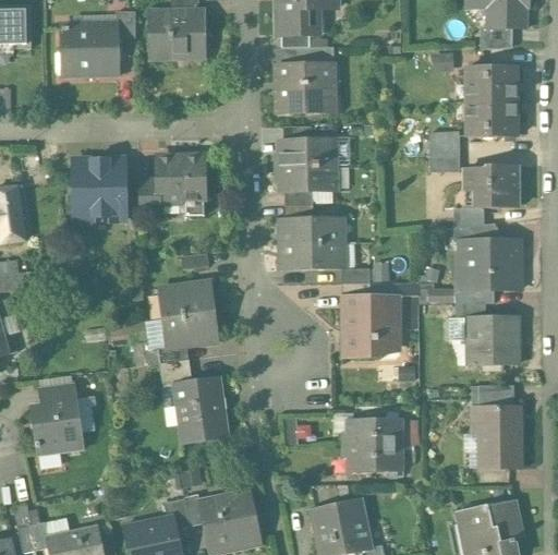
[(170,0),(171,10),(189,10),(189,4),(194,4),(196,1),(196,0),(170,0)]
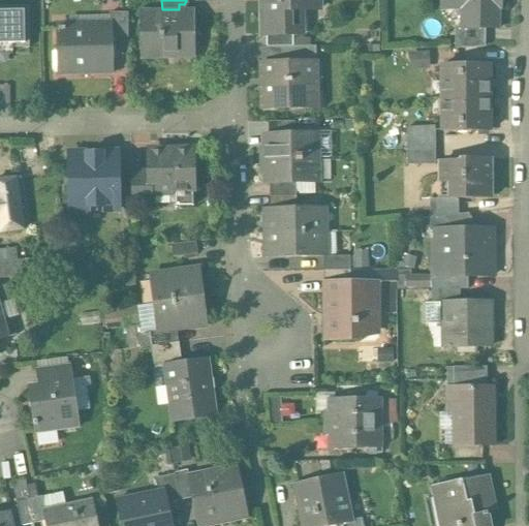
[(261,0),(262,32),(267,32),(290,32),(290,31),(290,7),(319,6),(319,0),(261,0)]
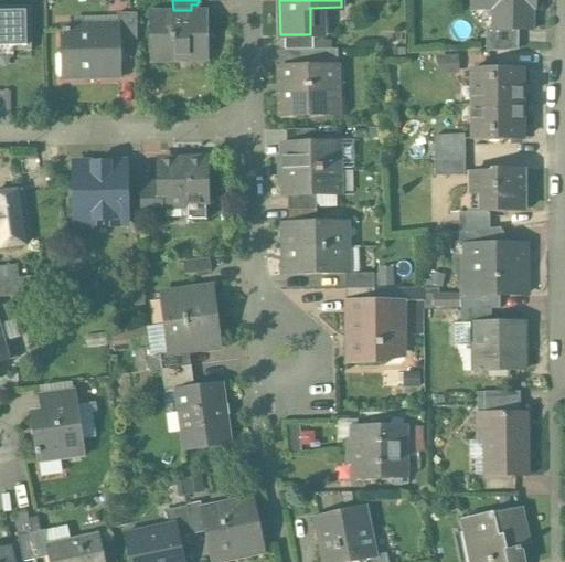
[(498,0),(497,27),(498,28),(515,28),(533,28),(532,0),(498,0)]
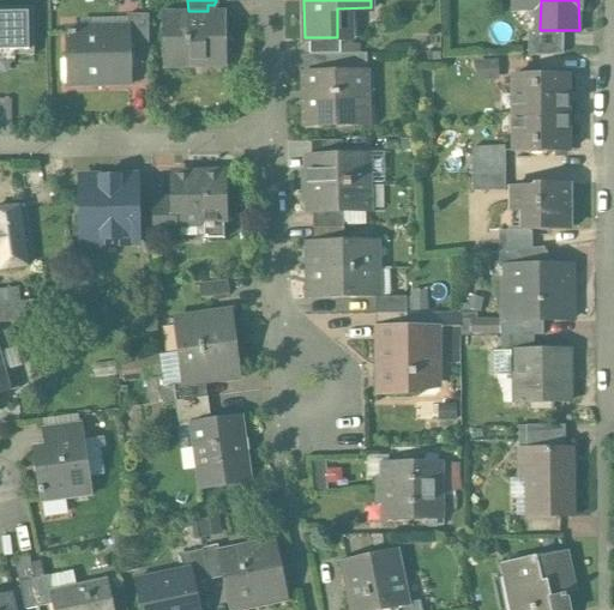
[(0,62),(14,62),(14,55),(34,55),(32,7),(0,7),(0,62)]
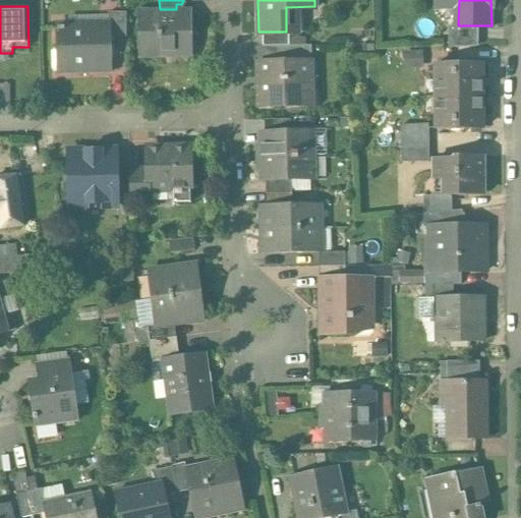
[(160,9),(138,9),(139,54),(163,54),(163,47),(191,47),(190,11),(180,11),(179,12),(176,10),(176,9),(160,9)]
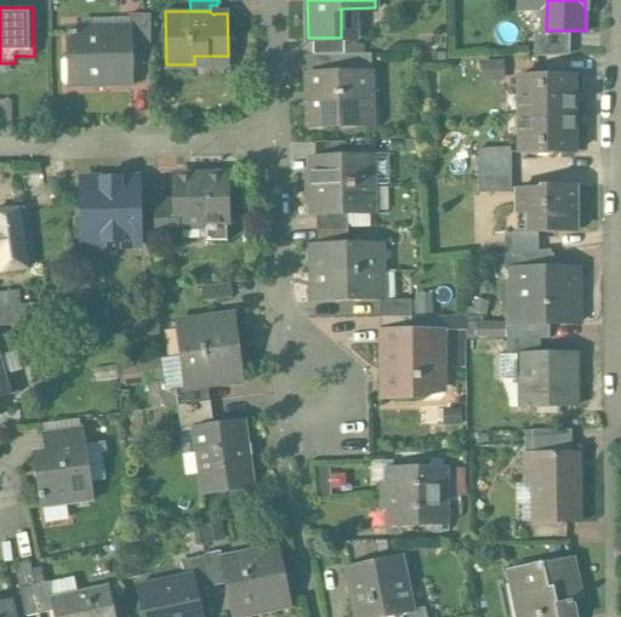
[(149,12),(129,12),(129,27),(130,27),(131,41),(151,41),(149,12)]
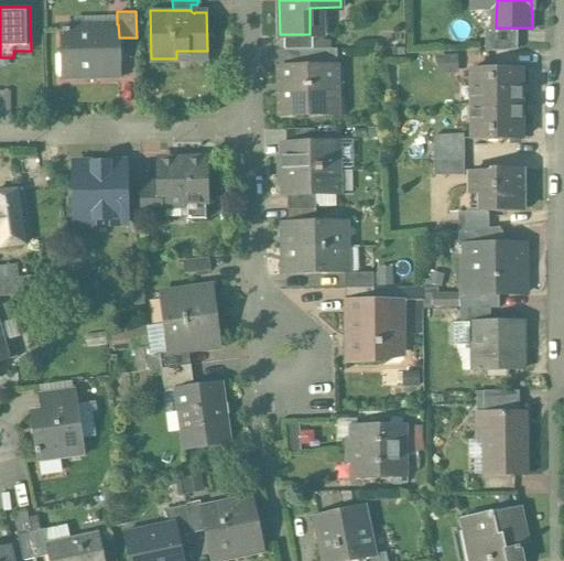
[(117,24),(62,25),(62,51),(68,51),(69,74),(119,73),(119,38),(118,24),(117,24)]
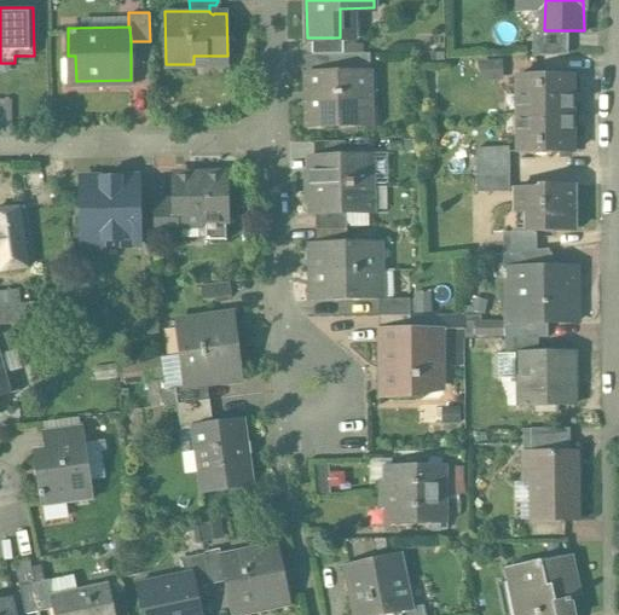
[(545,30),(544,29),(533,29),(533,54),(565,52),(565,30),(545,30)]
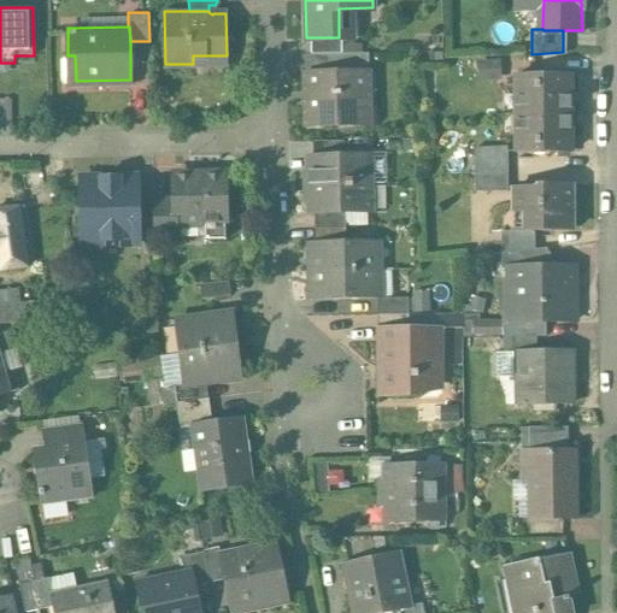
[(339,37),(311,37),(311,52),(342,52),(342,36),(339,36),(339,37)]
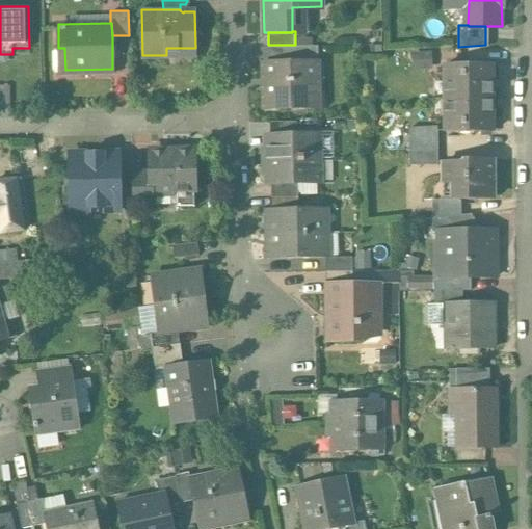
[(295,45),(268,45),(269,60),(316,59),(316,61),(318,61),(318,44),(295,45)]
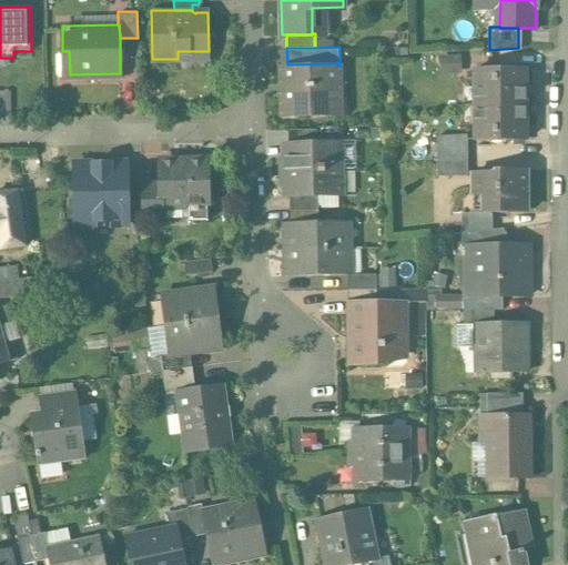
[(287,64),(282,64),(283,114),(338,113),(337,66),(337,63),(287,64)]
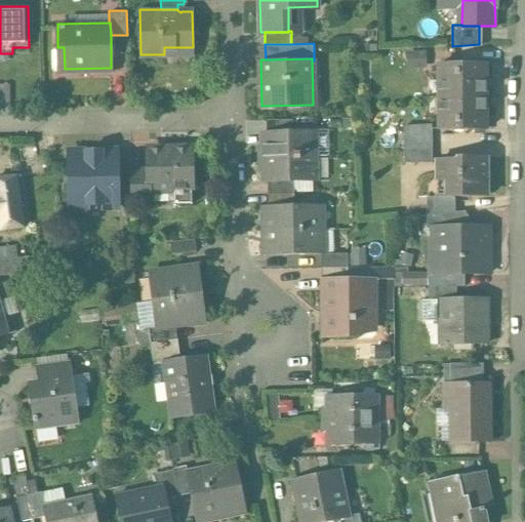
[(485,63),(439,63),(439,79),(445,79),(445,95),(485,94),(485,63)]
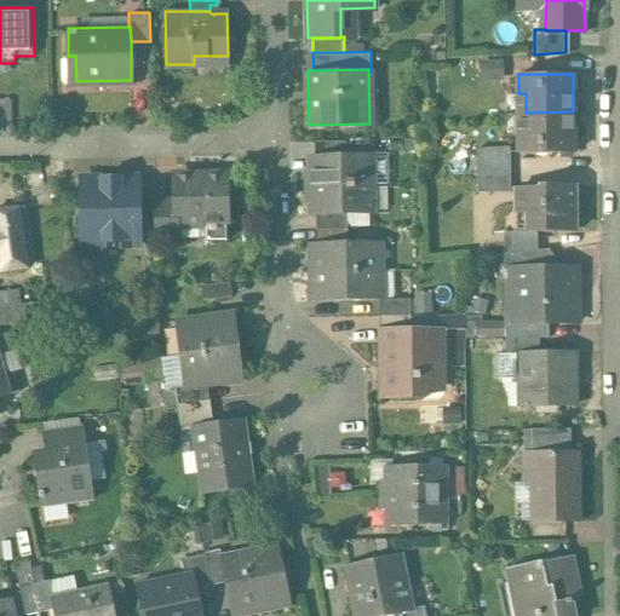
[(0,95),(0,122),(13,122),(15,96),(0,95)]
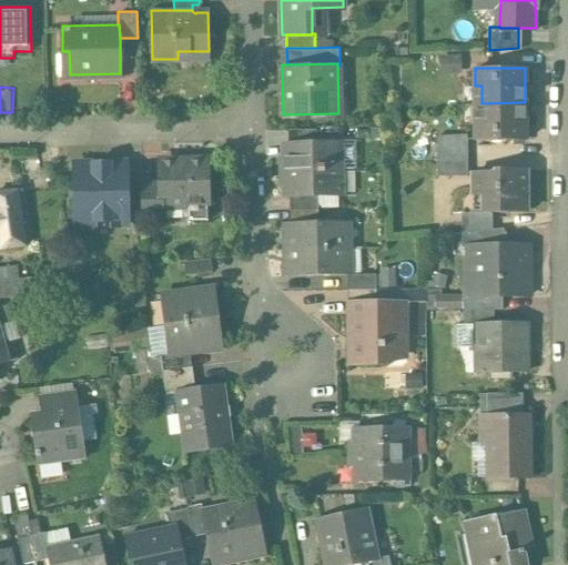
[(526,138),(525,102),(482,103),(482,120),(475,120),(475,138),(526,138)]
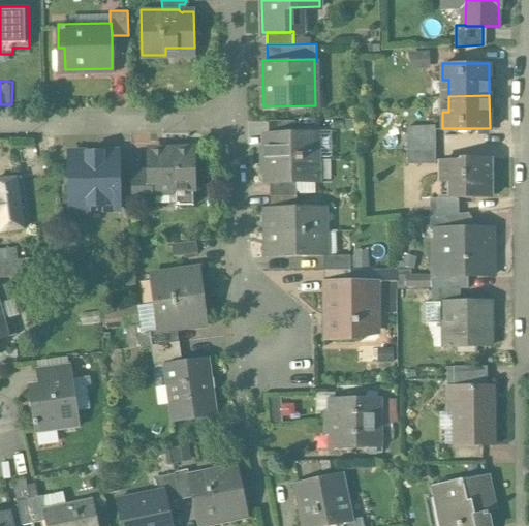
[(294,119),(269,119),(269,131),(296,130),(294,119)]
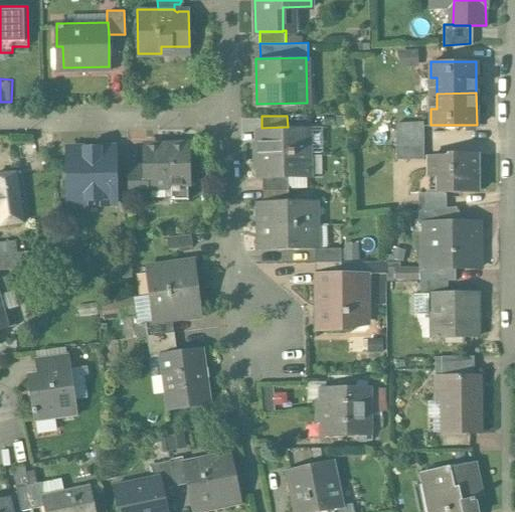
[(262,128),(256,128),(258,152),(309,151),(309,127),(288,127),(262,128)]
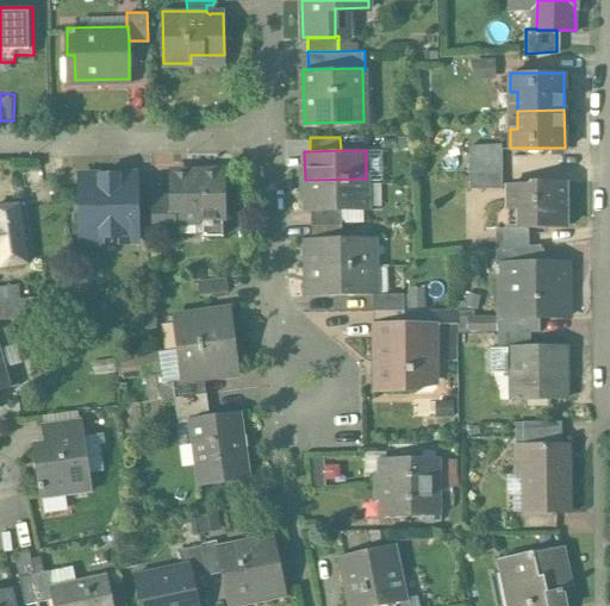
[(503,151),(470,152),(471,170),(503,169),(503,151)]
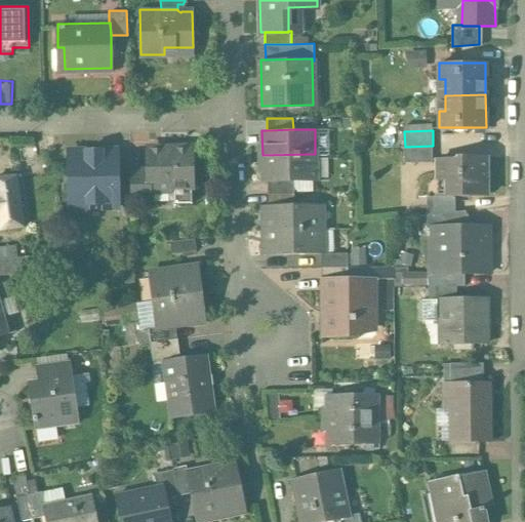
[(433,146),(405,147),(405,161),(433,161),(433,146)]
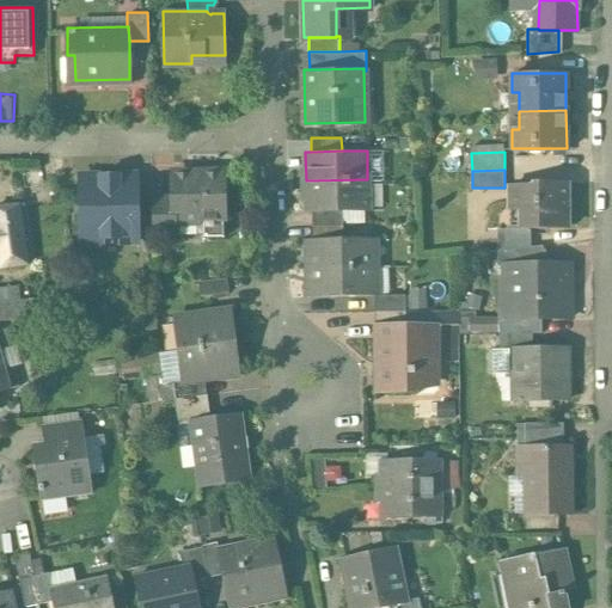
[(222,171),(172,171),(173,196),(173,220),(175,220),(203,220),(204,220),(204,234),(222,233),(222,220),(224,220),(222,171)]
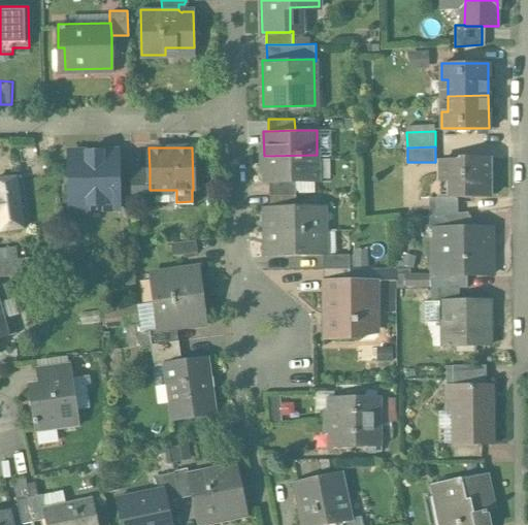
[(101,150),(87,150),(68,150),(69,207),(90,206),(90,205),(102,205),(102,206),(119,206),(119,172),(102,173),(102,149),(101,149),(101,150)]
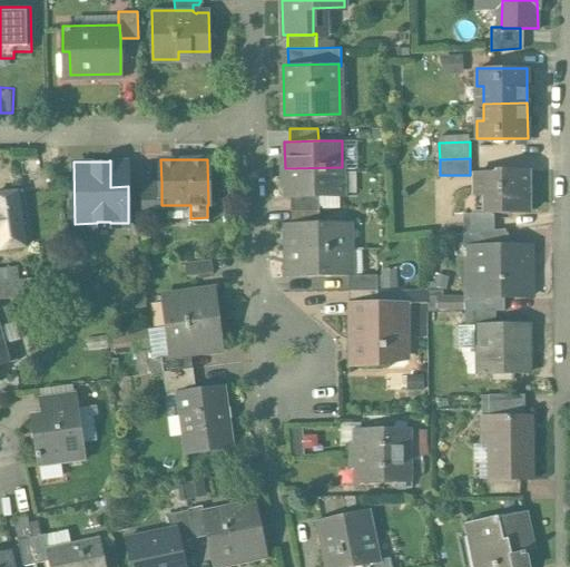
[(127,160),(110,160),(110,187),(128,186),(127,160)]
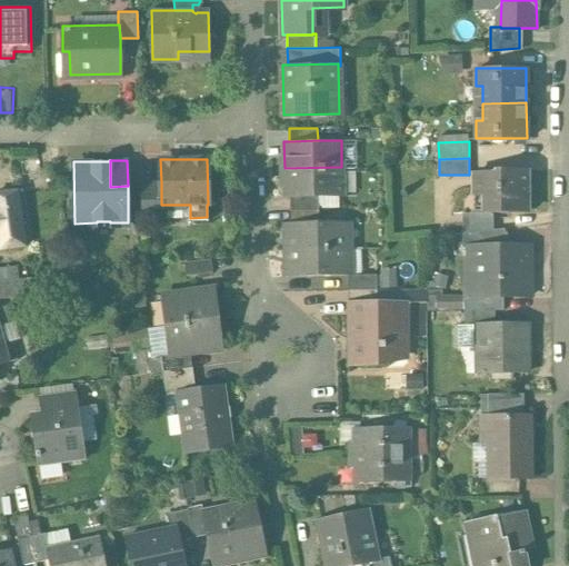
[(341,167),(285,168),(285,194),(290,194),(319,194),(342,192),(341,167)]
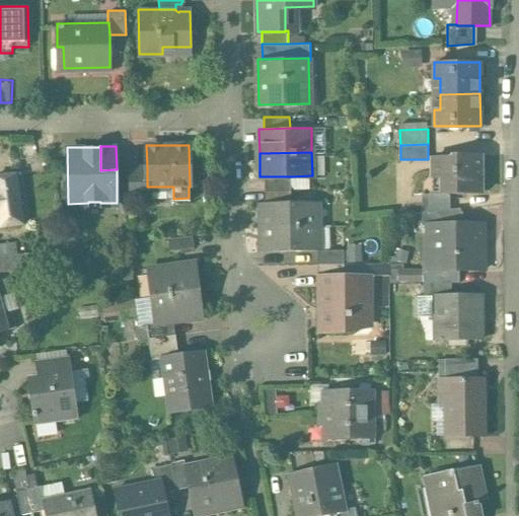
[(480,193),(480,154),(453,154),(453,156),(433,156),(433,176),(441,176),(441,191),(433,191),(433,193),(480,193)]
